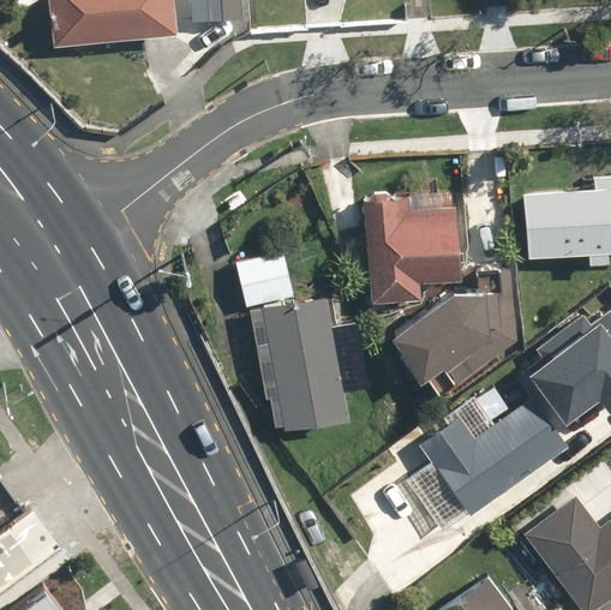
[(177,37),(173,0),(46,0),(52,51),(177,37)]
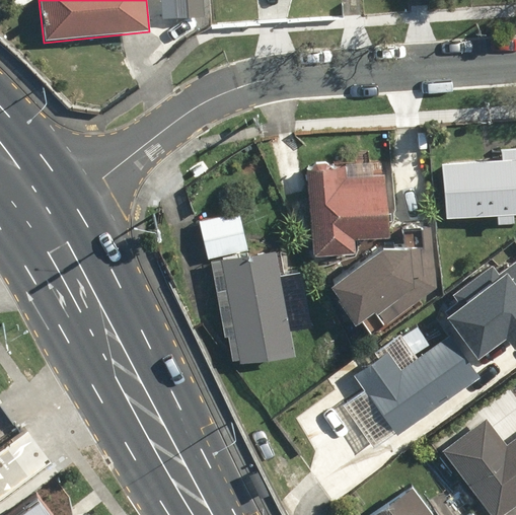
[(161,0),(163,23),(208,20),(206,0),(161,0)]
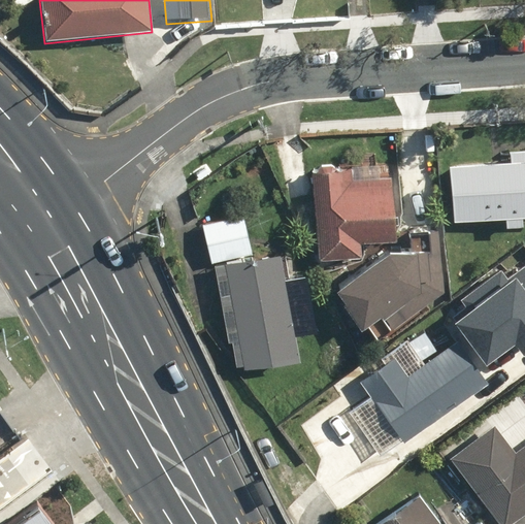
[(511,162),(450,166),(453,219),(501,216),(502,227),(523,225),(522,215),(524,215),(524,150),(511,152),(511,162)]
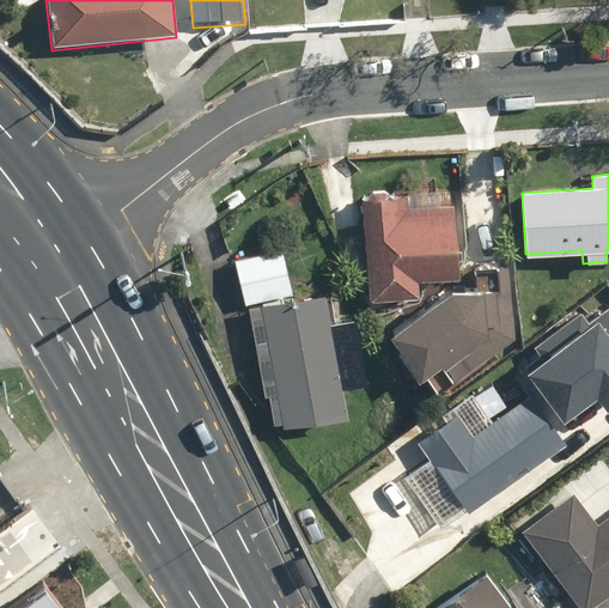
[(408,194),(363,194),(366,301),(379,302),(389,326),(418,326),(418,297),(462,297),(462,208),(408,208),(408,194)]
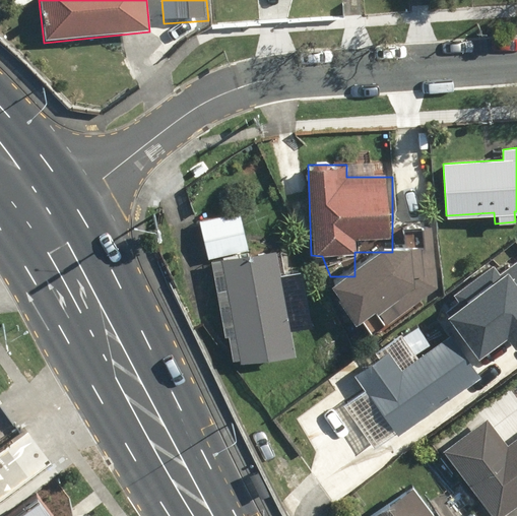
[(240,214),(199,223),(207,260),(249,251),(240,214)]
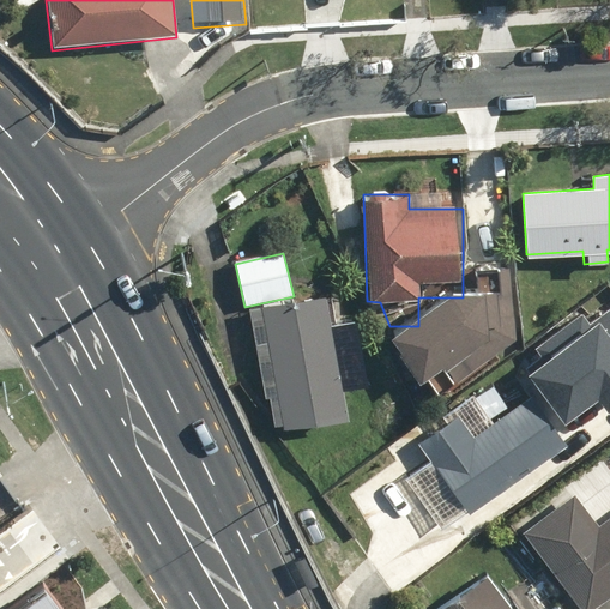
[(609,296),(607,293),(573,320),(597,349),(609,338),(609,296)]
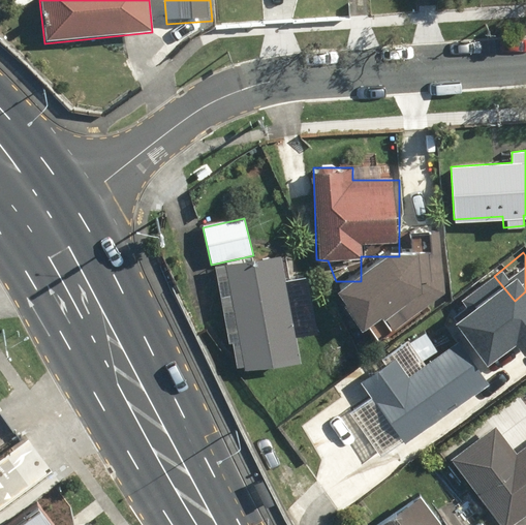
[(278,254),(215,267),(236,369),(299,357),(295,336),(318,331),(307,274),(283,278),(278,254)]
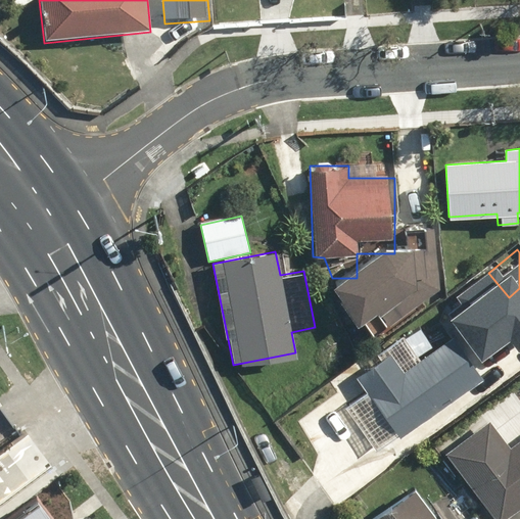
[(400,347),(359,379),(403,437),(480,378),(452,339),(415,367),(400,347)]
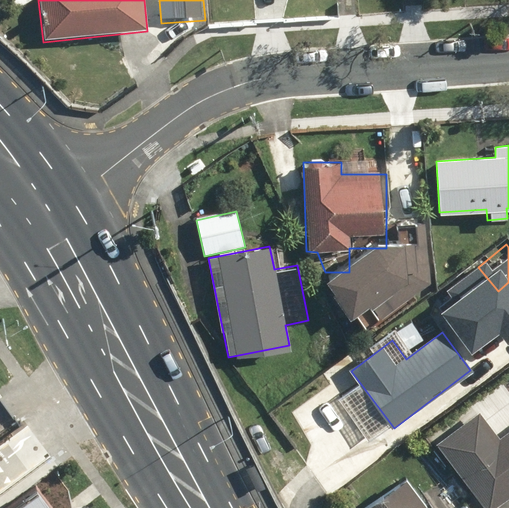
[(479,411),(434,446),(483,507),(498,507),(508,499),(508,430),(499,438),(479,411)]
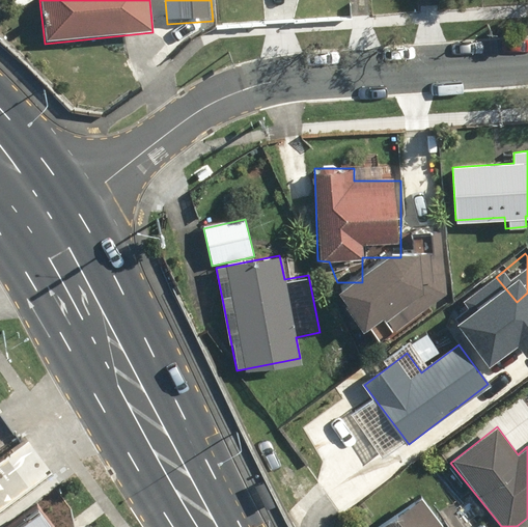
[(441,526),(418,497),(379,526),(441,526)]
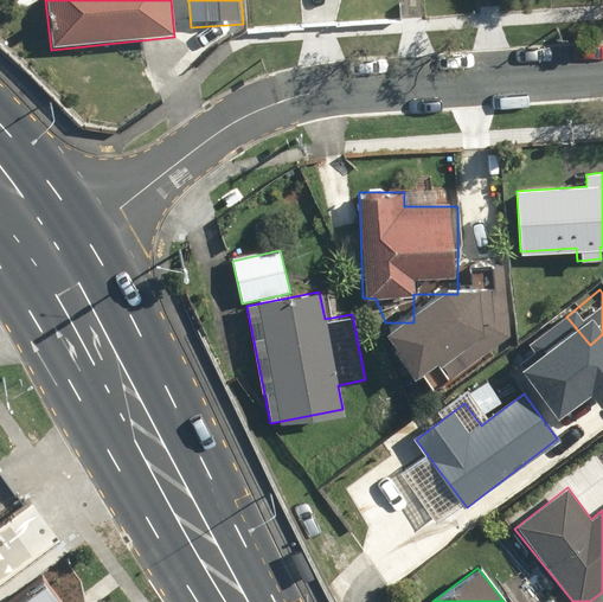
[(69,601),(49,574),(7,601),(69,601)]
